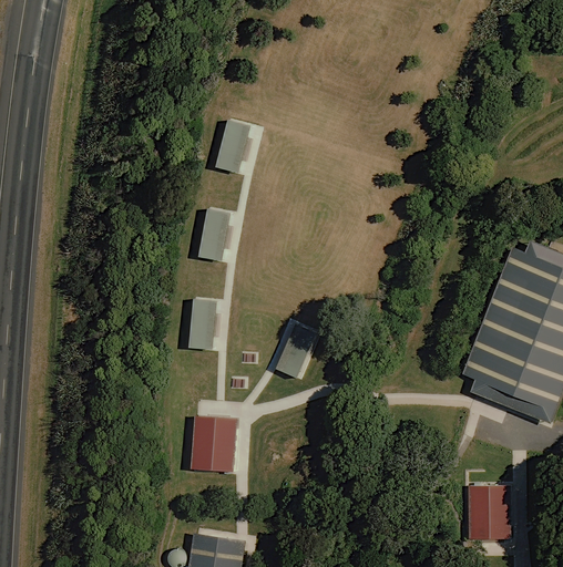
[(215,167),(238,174),(251,125),(227,120),(215,167)]
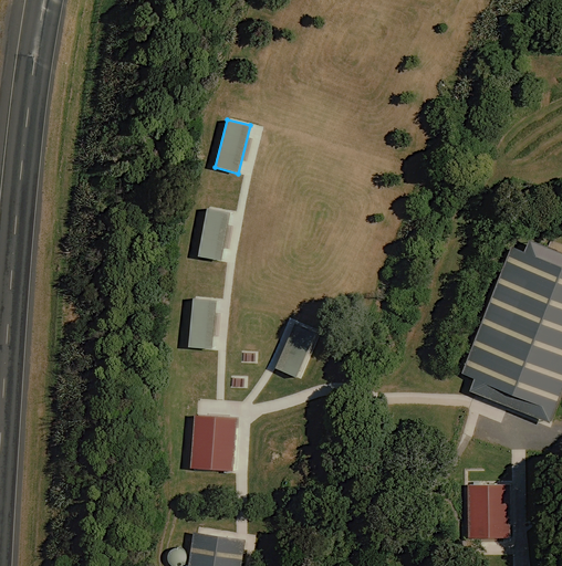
[(197,257),(221,261),(230,212),(207,208),(197,257)]
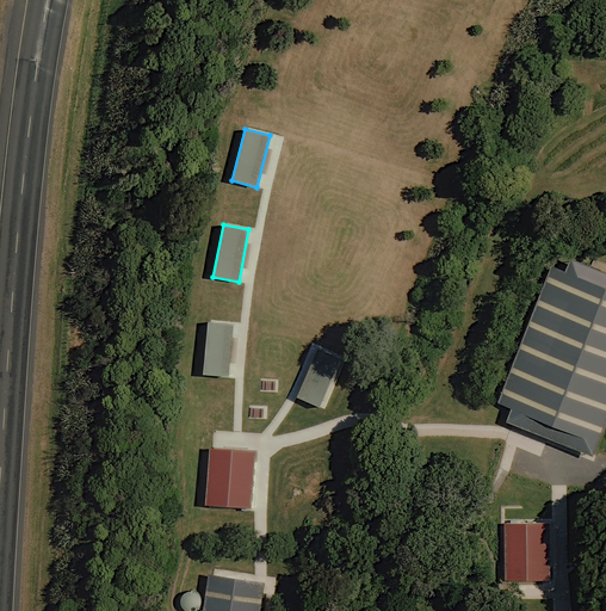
[(506,423),(594,457),(605,426),(605,272),(555,253),(496,403),(512,409),(506,423)]
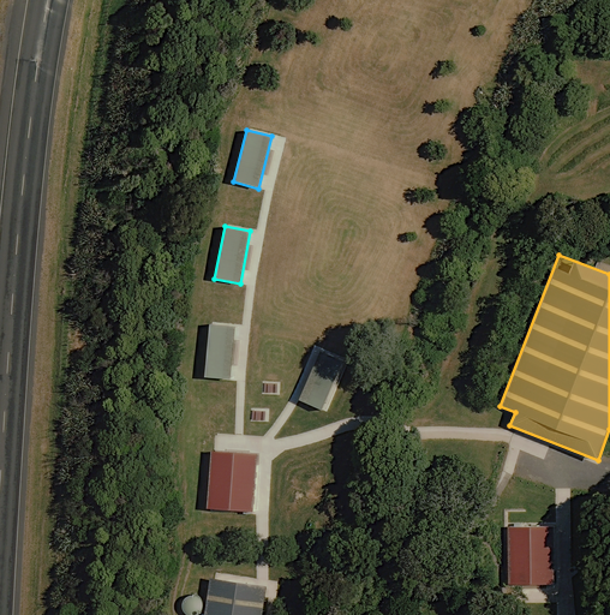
[(229,378),(234,327),(209,324),(204,377),(229,378)]
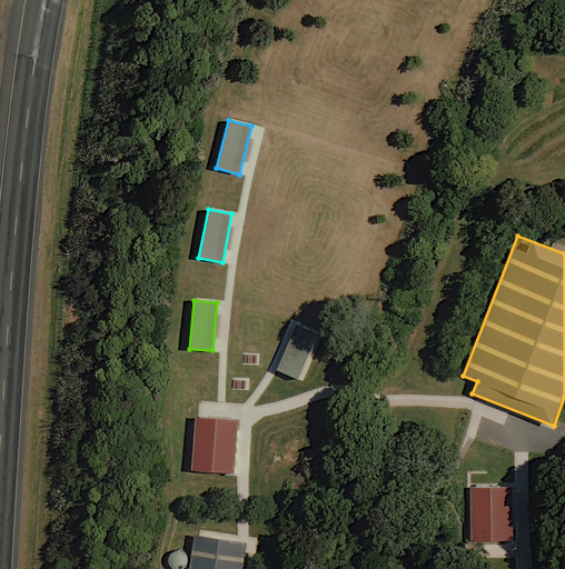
[(296,326),(277,370),(298,379),(318,335),(296,326)]
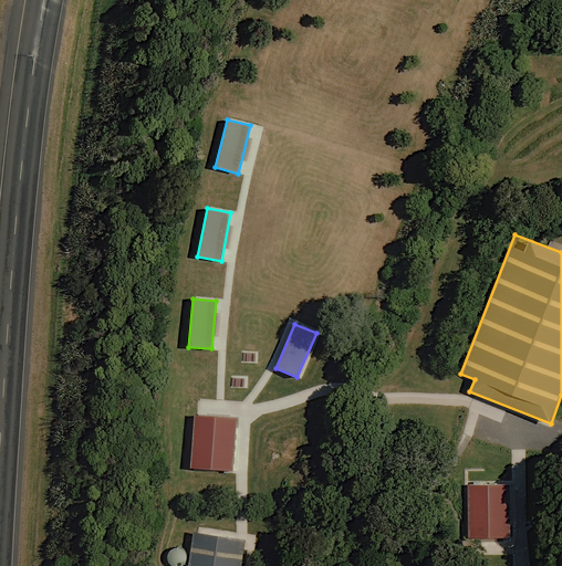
[(195,415),(191,468),(233,471),(237,418),(195,415)]
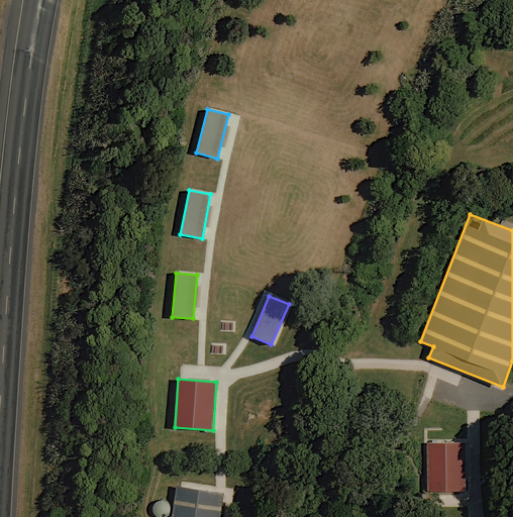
[(426,442),(427,492),(466,491),(466,442),(426,442)]
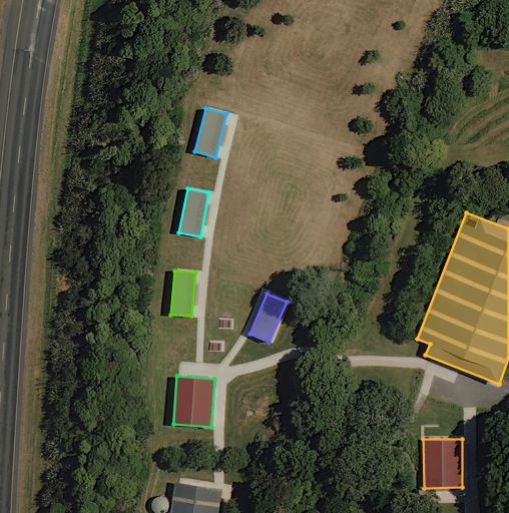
[(175,483),(170,512),(217,512),(221,489),(216,488),(175,483)]
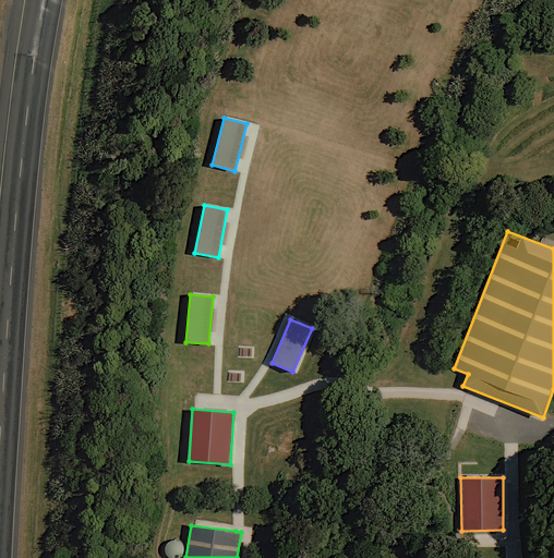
All buildings are outlined.
